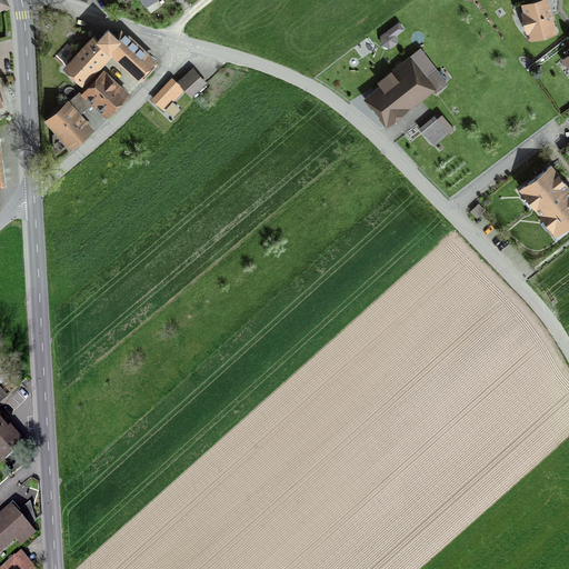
[(531,41),(558,33),(548,0),(535,0),(521,3),(523,11),(521,12),(527,33),(529,33),(531,41)]
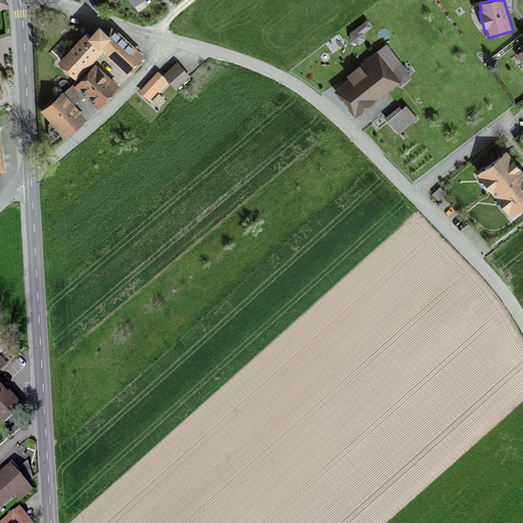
[(124,81),(140,63),(100,25),(83,42),(55,69),(70,84),(98,56),(124,81)]
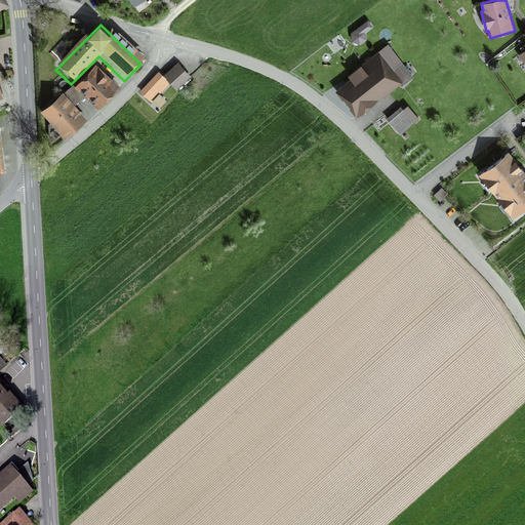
[(368,73),(341,92),(357,112),(399,79),(404,84),(412,78),(407,72),(393,53),(389,47),(384,50),(363,67),(368,73)]
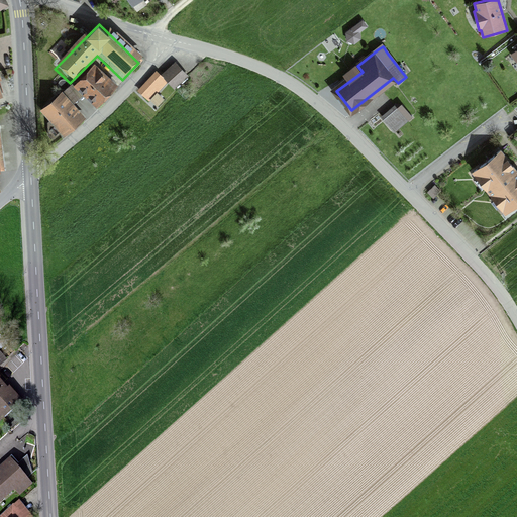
[(176,61),(161,74),(168,81),(175,88),(189,76),(176,61)]
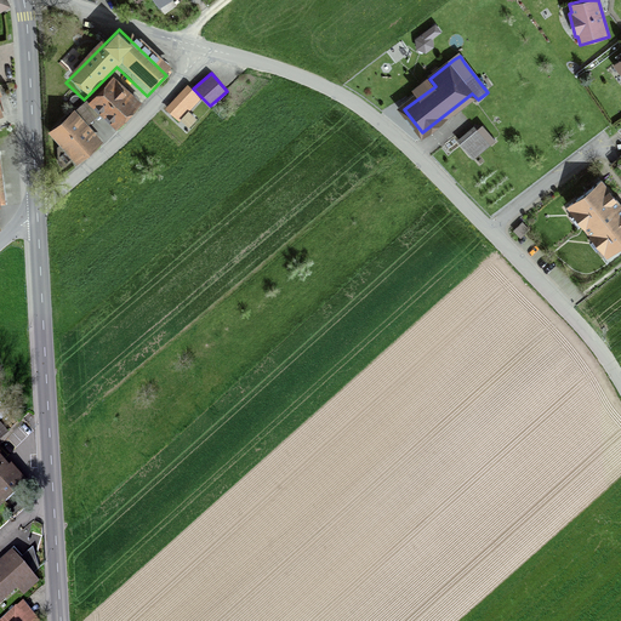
[(187,84),(165,108),(180,121),(181,120),(189,110),(201,97),(187,84)]
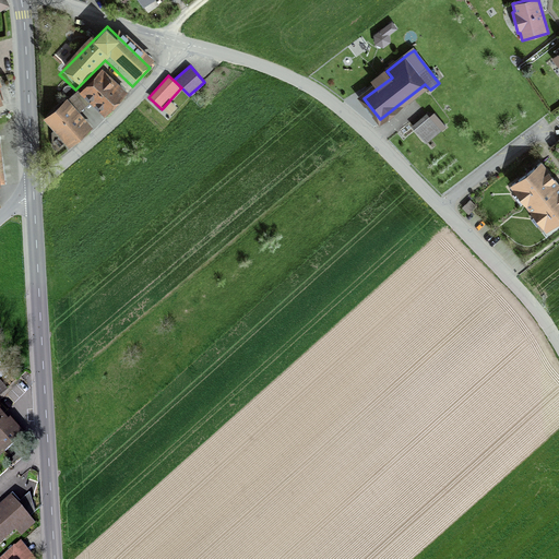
[(104,116),(119,100),(96,78),(81,94),(104,116)]
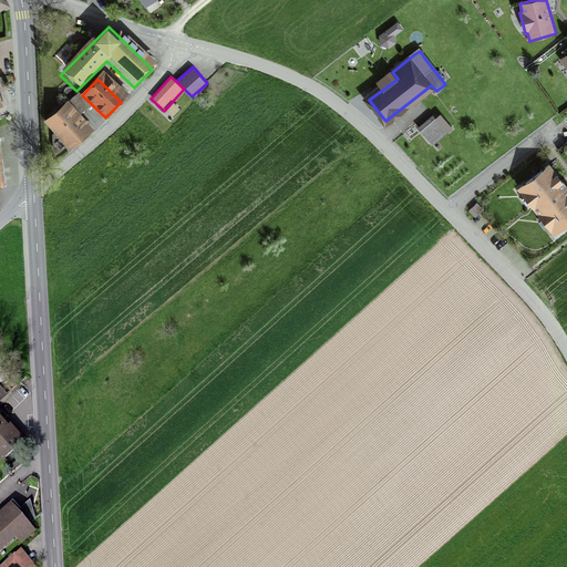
[(179,109),(173,101),(165,110),(173,116),(179,109)]
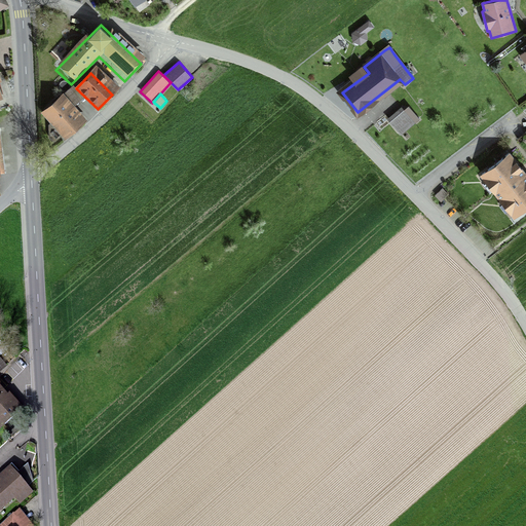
[(62,141),(82,123),(60,97),(38,114),(62,141)]
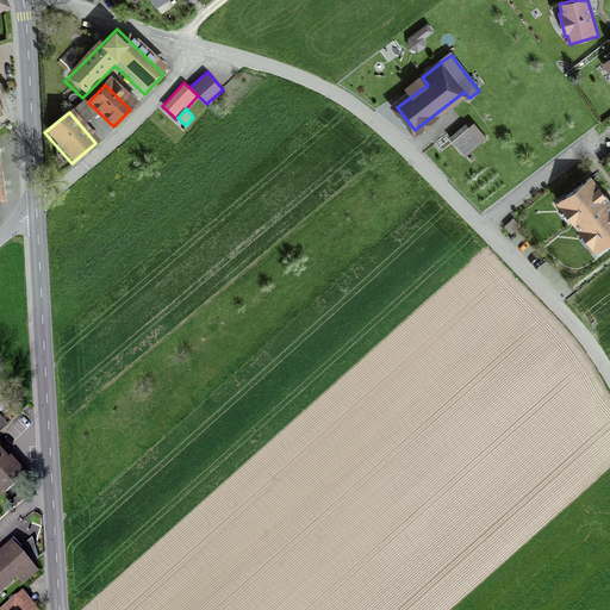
[(452,138),(464,153),(486,134),(473,119),(452,138)]
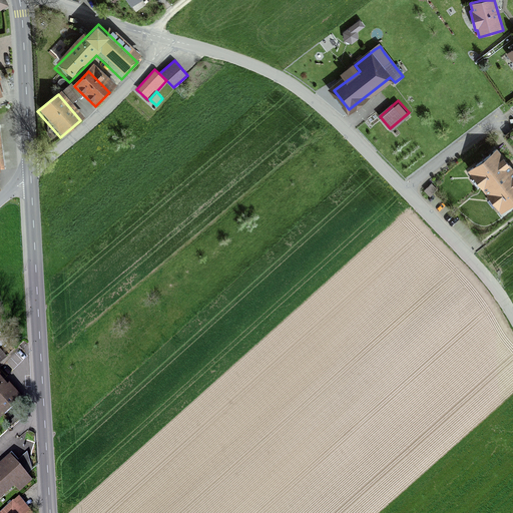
[(512,200),(512,169),(497,149),(471,169),(503,209),(512,200)]
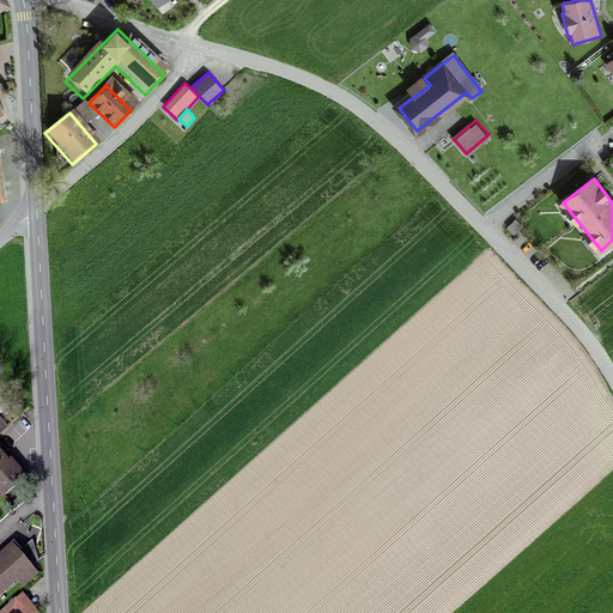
[(529,216),(521,206),(510,217),(517,225),(529,216)]
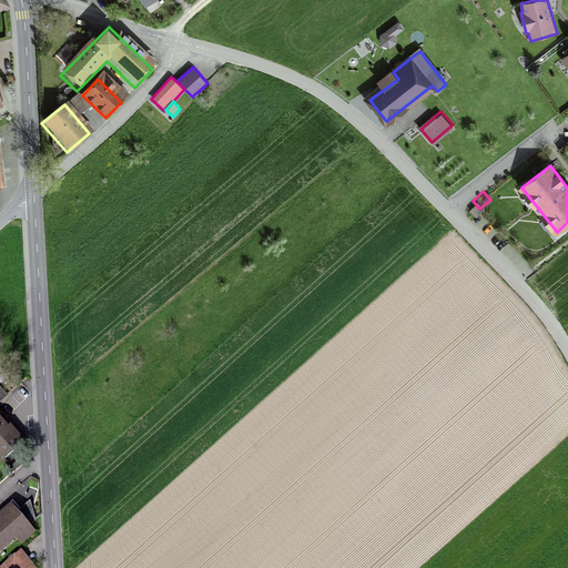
[(0,465),(27,443),(11,425),(9,427),(0,416),(0,465)]
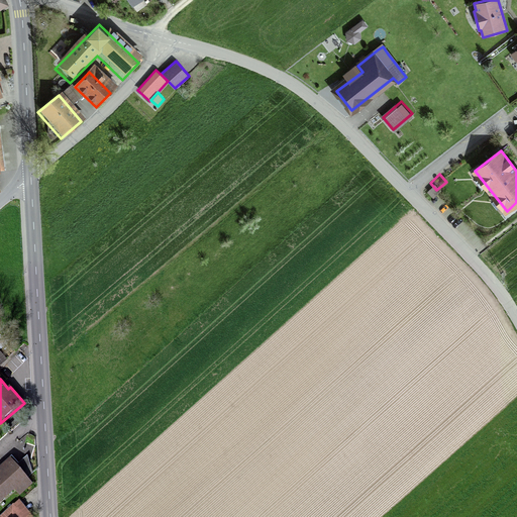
[(27,478),(32,473),(27,455),(16,467),(10,459),(0,469),(0,503),(14,490),(20,496),(33,485),(27,478)]
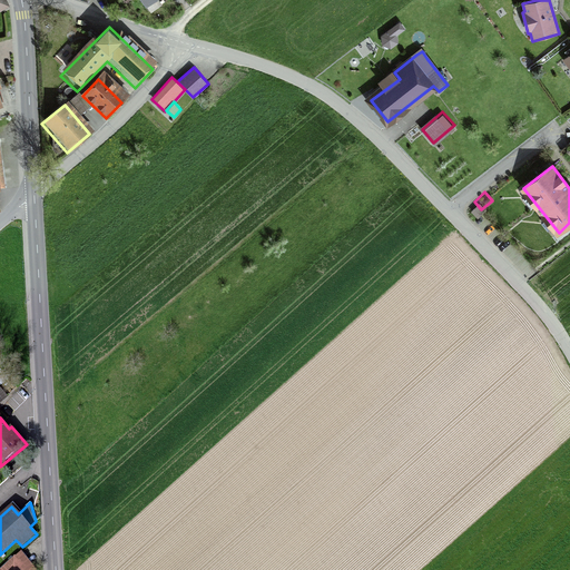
[(15,557),(0,569),(37,569),(21,552),(16,557),(15,557)]
